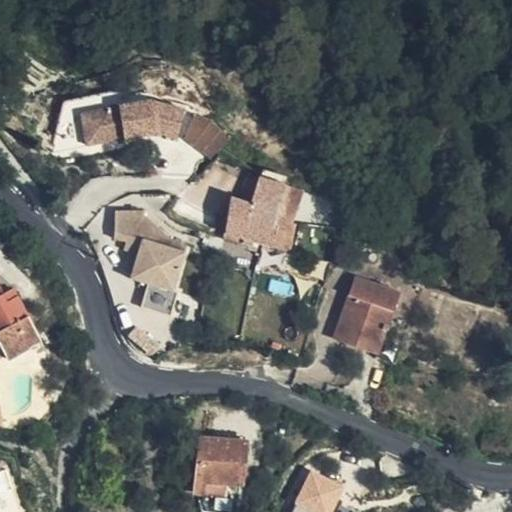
[(150,101),(83,116),(90,147),(152,134),(170,141),(179,115),(150,101)]
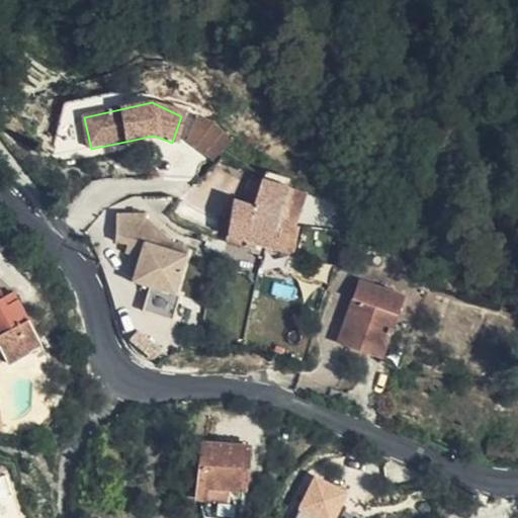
[(220,155),(230,131),(195,115),(184,140),(220,155)]
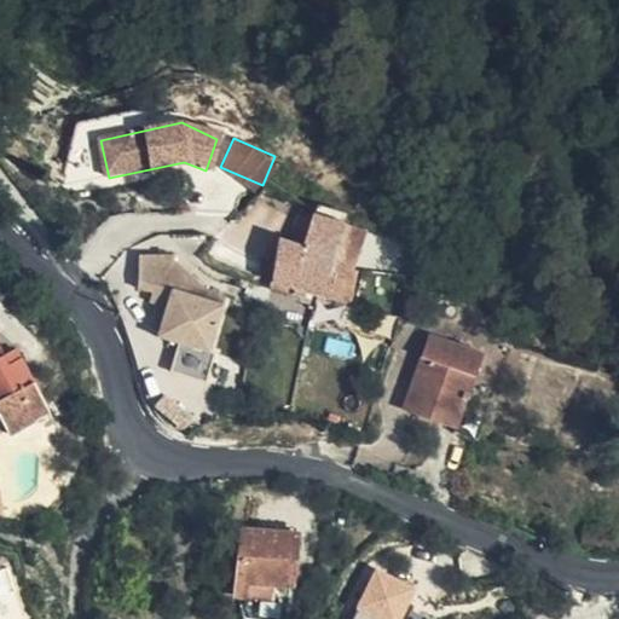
[(341,258),(347,235),(313,225),(306,244),(285,238),(272,282),(291,288),(293,283),(347,299),(352,284),(331,278),(337,256),(341,258)]
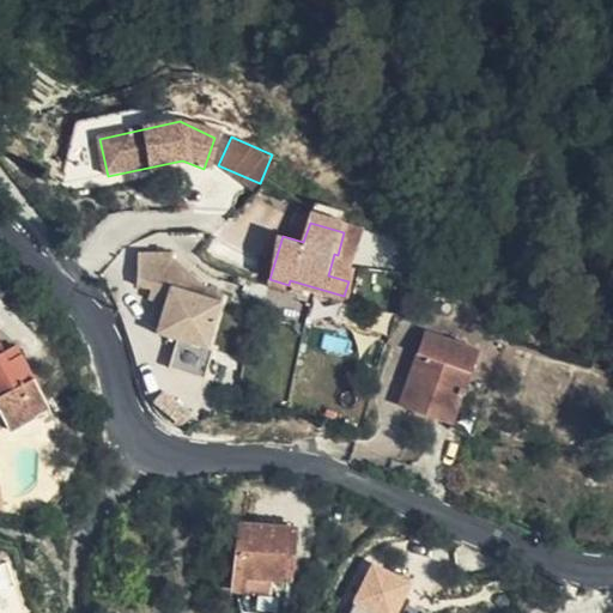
[(178,341),(170,366),(206,376),(226,299),(173,259),(174,253),(139,252),(137,287),(150,290),(147,299),(165,307),(156,334),(178,341)]
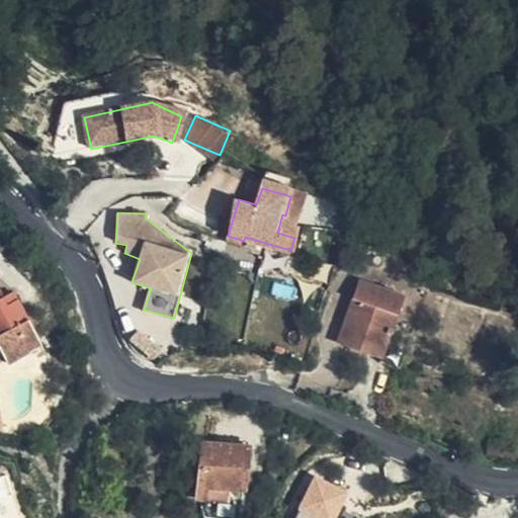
[(352,315),(343,344),(380,357),(403,296),(358,280),(346,313),(352,315)]
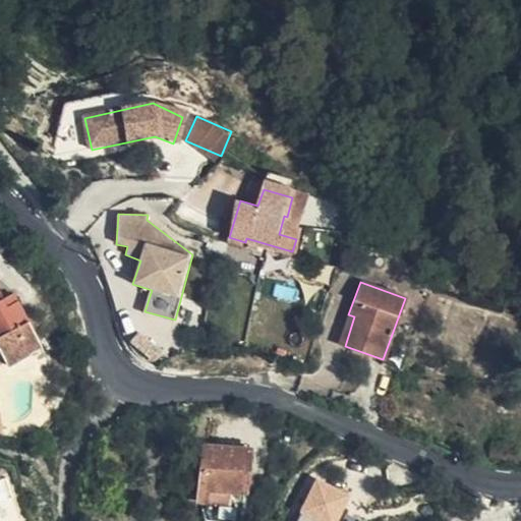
[(12,295),(3,300),(6,308),(16,302),(12,295)]
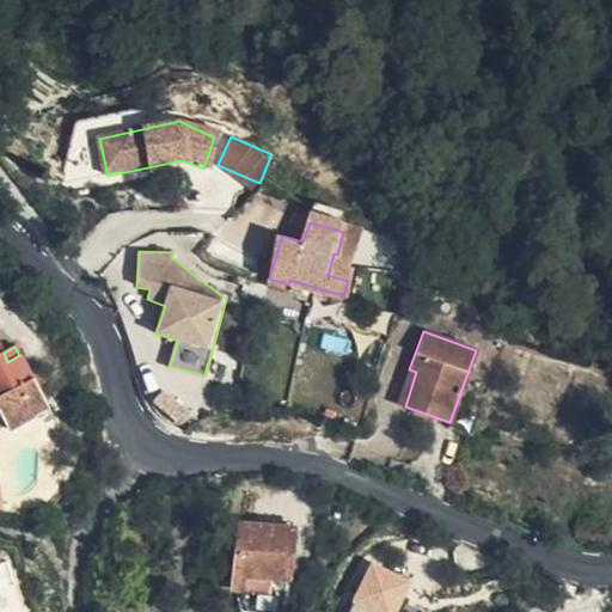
[(7,362),(4,353),(0,354),(0,411),(8,428),(46,408),(19,355),(7,362)]
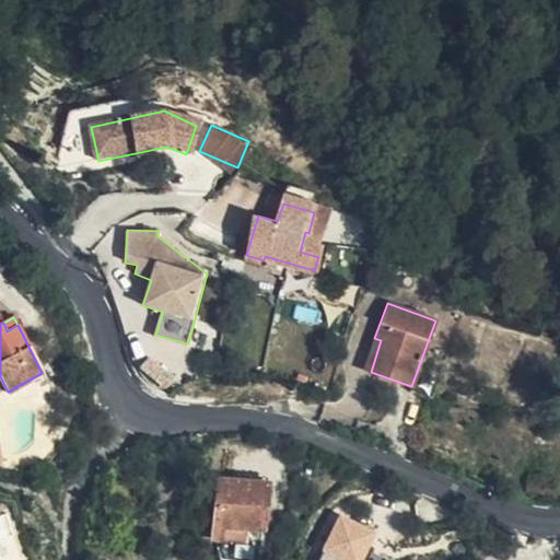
[(363,370),(371,372),(381,340),(374,338),(363,370)]
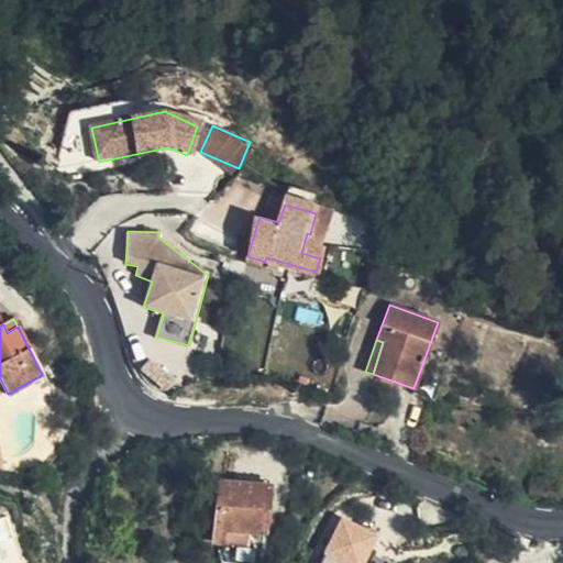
[(225,529),(250,531),(264,533),(268,486),(220,482),(214,528),(225,529)]
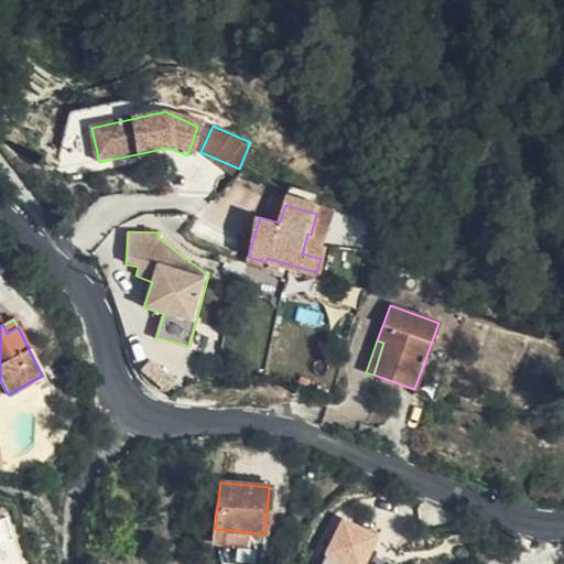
[(365,563),(379,538),(346,521),(324,563),(365,563)]
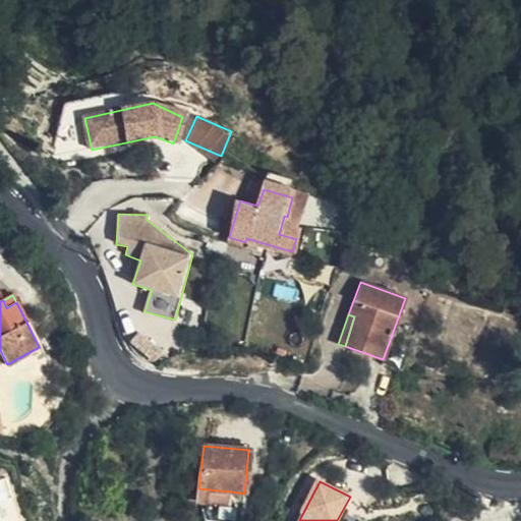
[(198,502),(207,503),(209,489),(198,488),(198,502)]
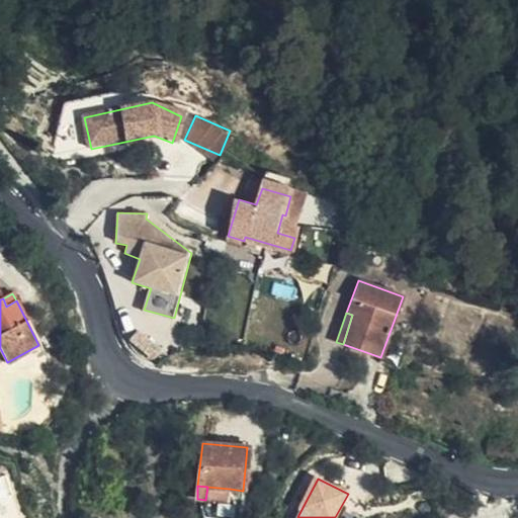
[(228,502),(230,489),(207,487),(205,500),(228,502)]
